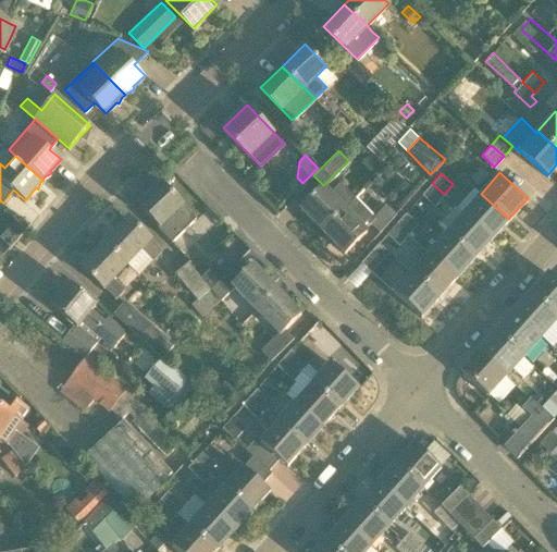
[(323,185),(300,206),(323,229),(355,196),(339,181),(330,192),(323,185)]
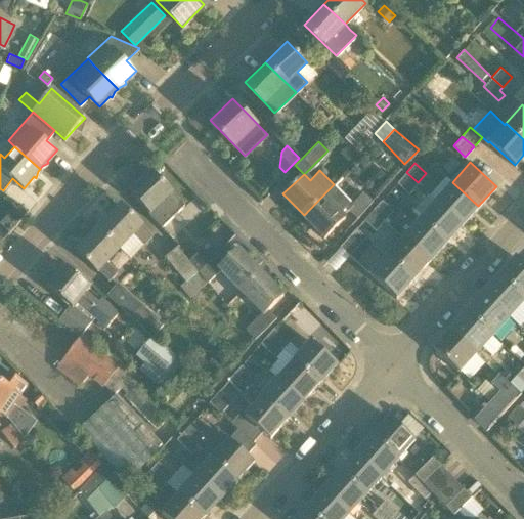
[(162,226),(184,204),(151,171),(130,191),(149,211),(148,213),(162,226)]
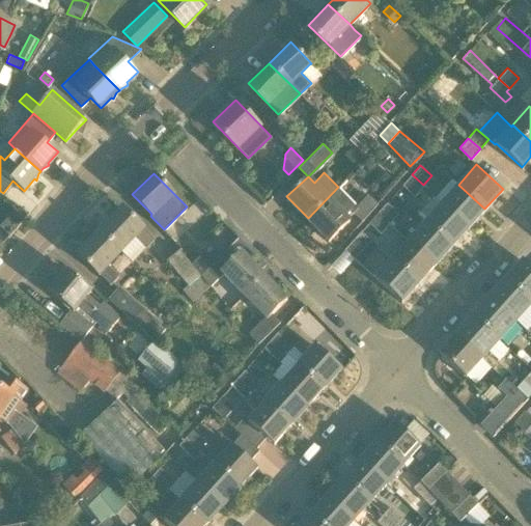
[(414,194),(423,185),(412,174),(402,184),(414,194)]
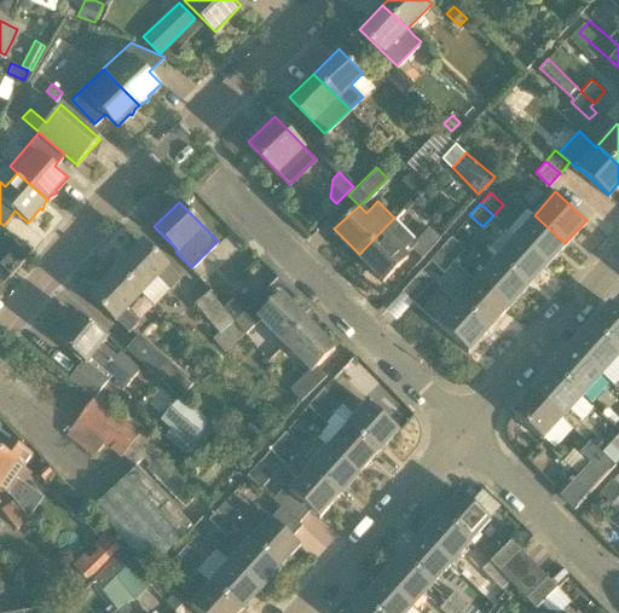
[(565,243),(534,215),(526,207),(507,229),(515,236),(545,264),(565,243)]
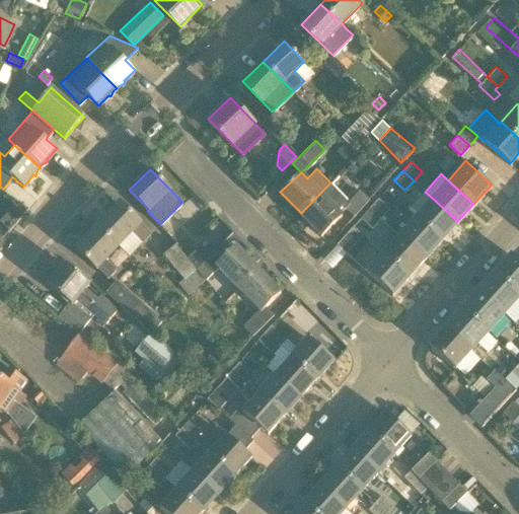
[(330,182),(301,213),(321,234),(343,215),(340,212),(336,208),(346,198),(330,182)]
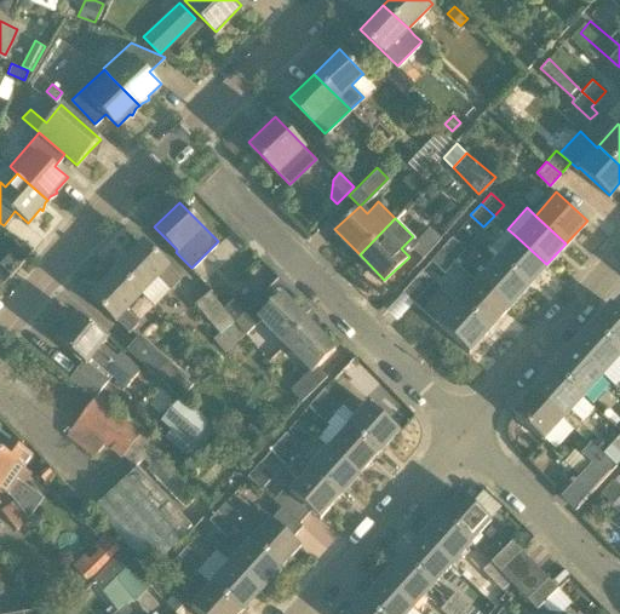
[(417,241),(413,245),(423,254),(440,236),(430,225),(415,240),(417,241)]
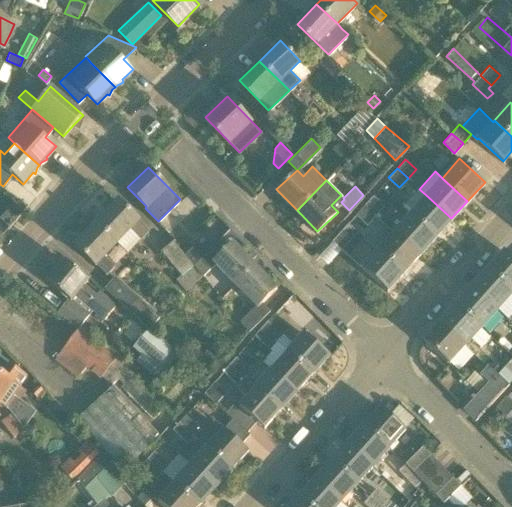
[(417,187),(402,204),(411,212),(410,213),(435,236),(451,218),(426,195),(419,189),(417,187)]
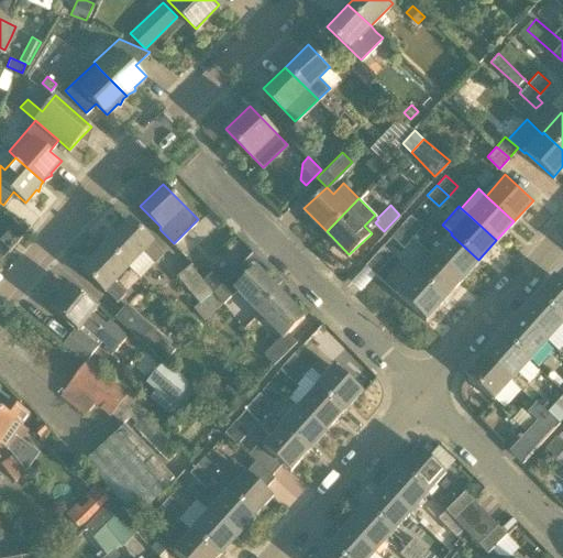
[(412,234),(421,223),(410,214),(400,223),(412,234)]
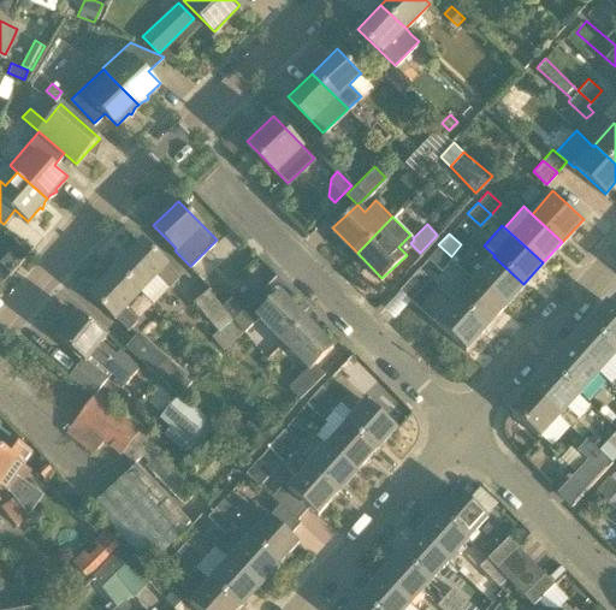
[(153,302),(170,286),(178,278),(165,264),(165,262),(142,240),(116,267),(141,290),(140,290),(153,302)]
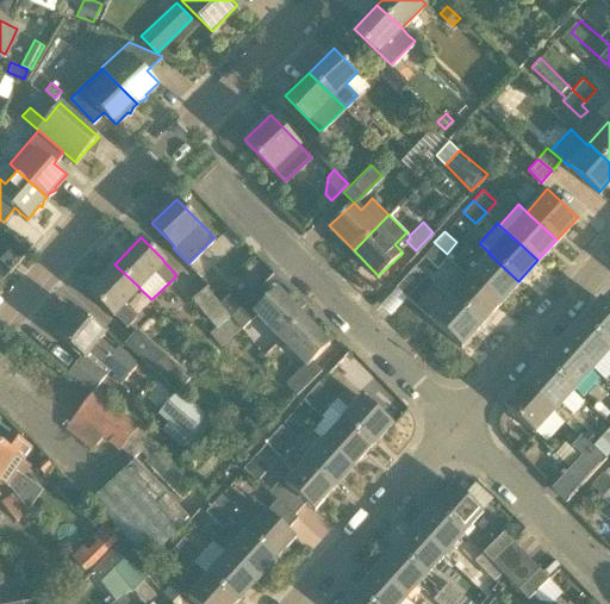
[(437,263),(447,254),(434,242),(425,253),(437,263)]
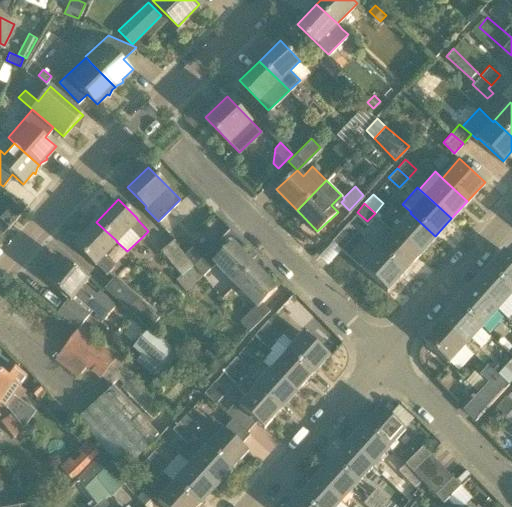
[(419,254),(433,239),(435,236),(410,213),(394,231),(419,254)]
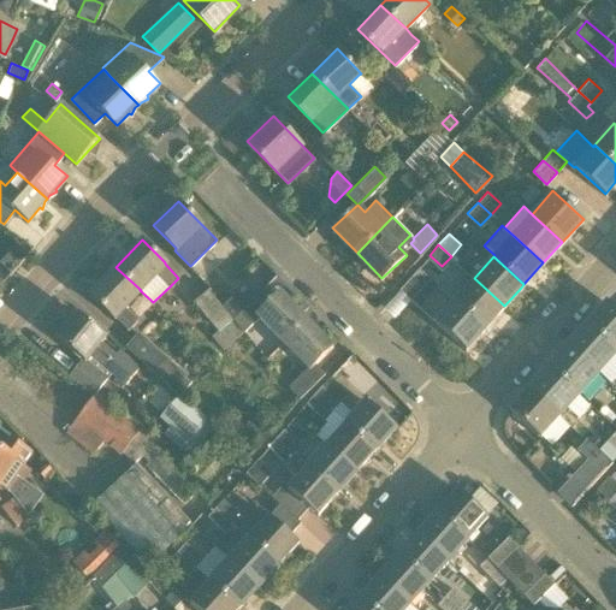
[(125,307),(140,290),(116,267),(90,294),(114,318),(129,329),(138,319),(125,307)]
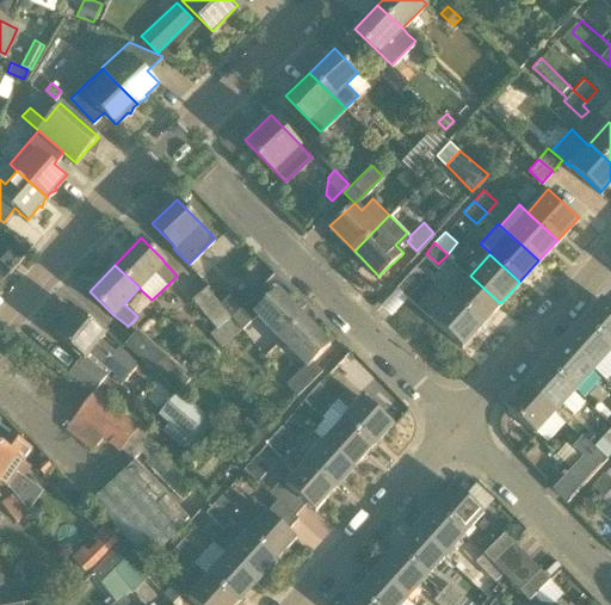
[(408,296),(427,275),(415,265),(396,286),(408,296)]
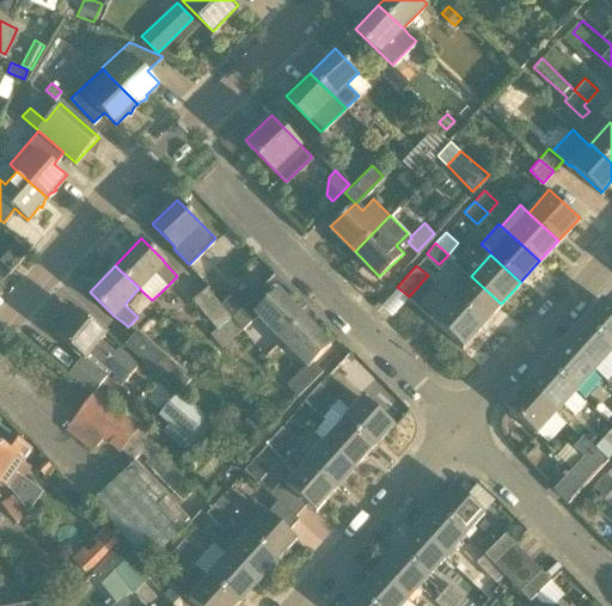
[(482,325),(501,304),(471,276),(452,298),(482,325)]
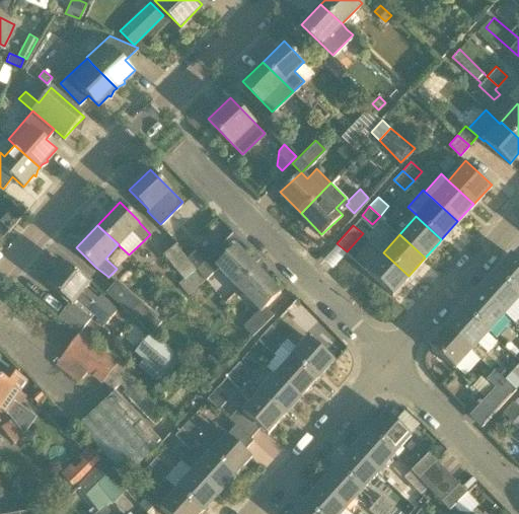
[(197,268),(213,251),(216,248),(206,238),(187,257),(197,268)]
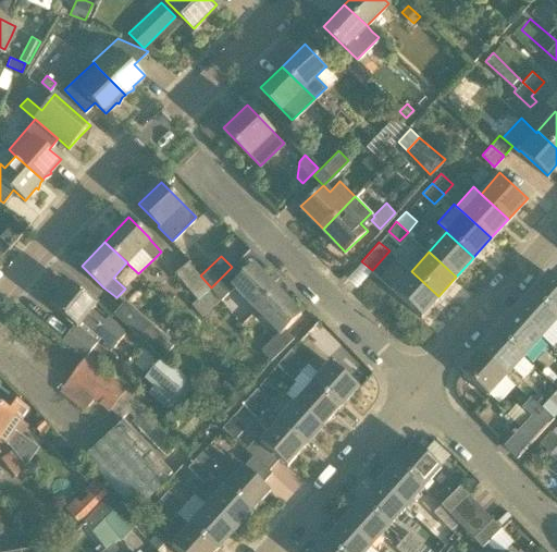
[(211,287),(200,276),(188,260),(175,271),(197,297),(192,302),(201,315),(221,299),(211,287)]
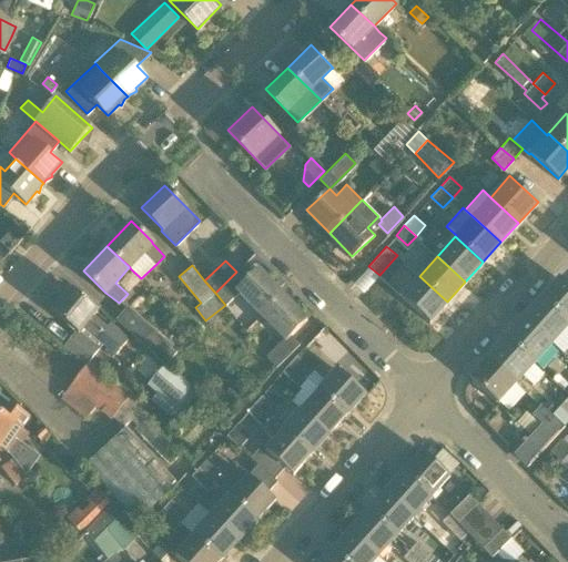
[(261,314),(282,294),(260,271),(261,269),(259,267),(242,284),(233,275),(215,293),(225,305),(239,292),(261,314)]
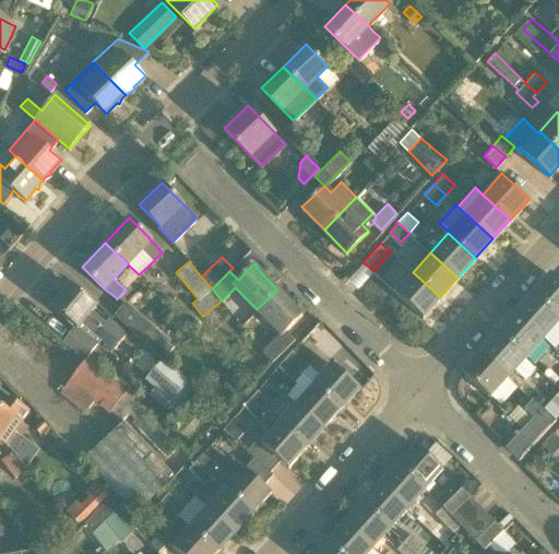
[(423,317),(440,297),(413,272),(395,291),(423,317)]
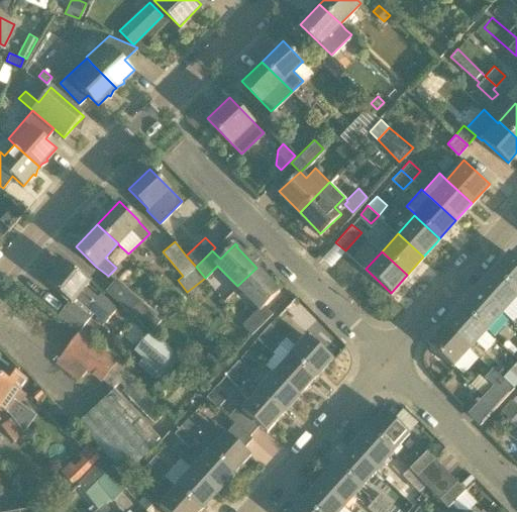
[(516,259),(509,251),(493,270),(516,291),(516,259)]
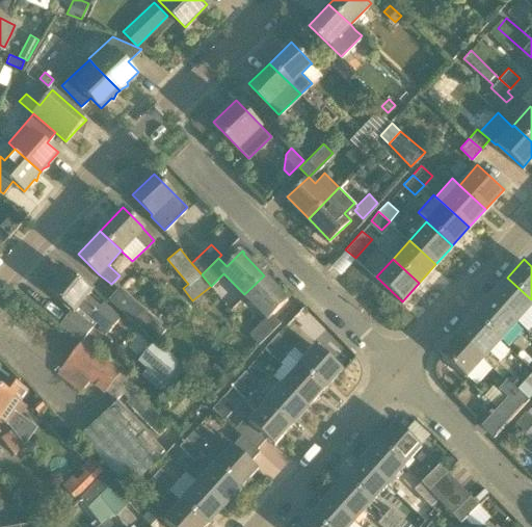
[(65,268),(48,290),(71,309),(60,322),(81,339),(91,326),(74,312),(79,306),(96,320),(108,331),(122,315),(104,299),(100,305),(89,294),(95,287),(82,277),(80,280),(65,268)]
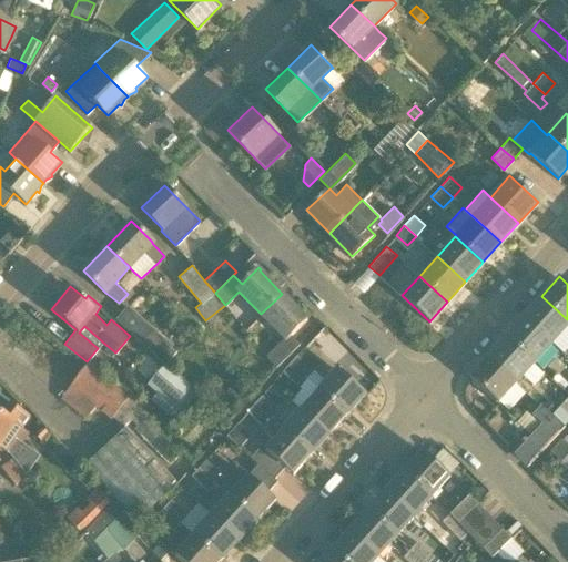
[(291,334),(307,317),(304,316),(282,294),(261,314),(284,337),(267,354),(277,365),(300,343),(291,334)]
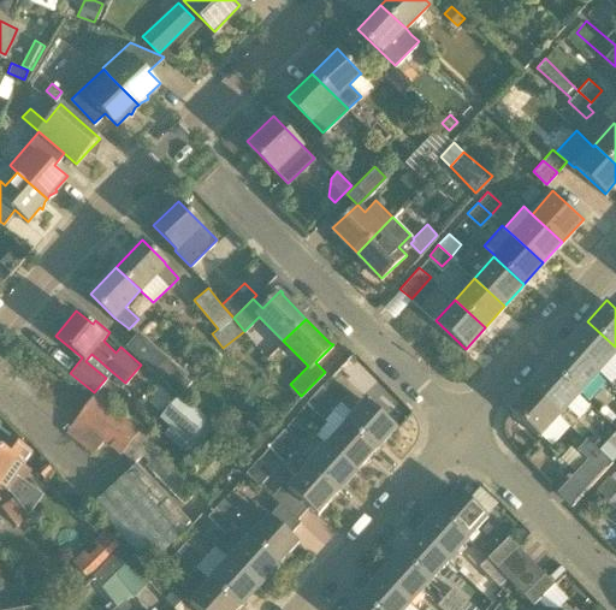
[(598,371),(615,350),(615,347),(587,321),(568,343),(598,371)]
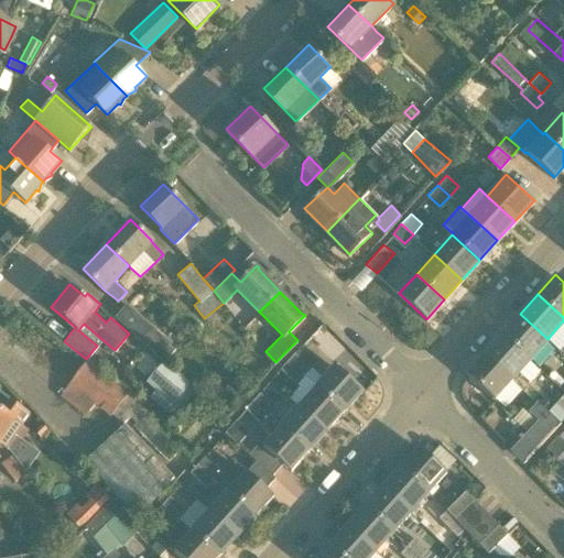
[(140,337),(151,347),(163,335),(152,325),(127,302),(115,315),(140,337)]
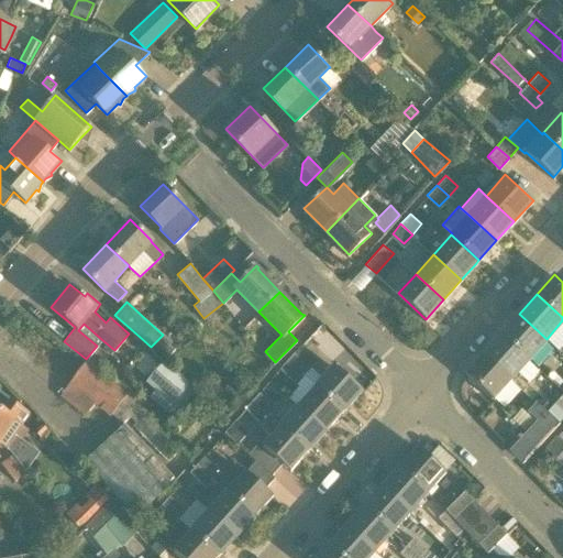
[(500,334),(529,359),(547,339),(519,314),(500,334)]
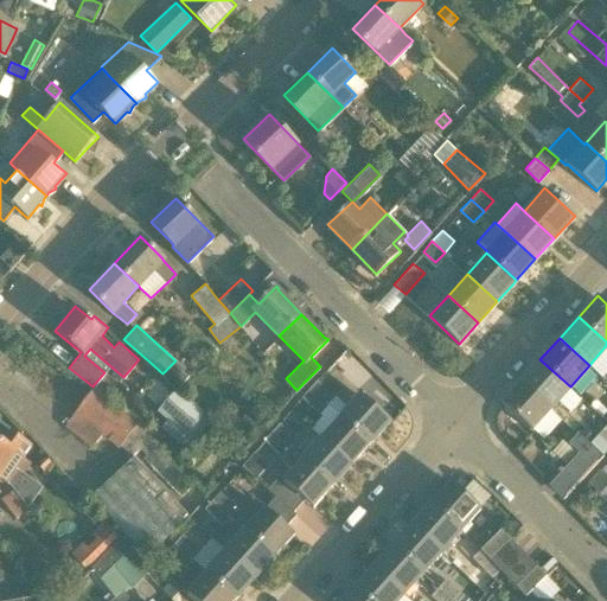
[(551,408),(570,387),(540,359),(521,381),(551,408)]
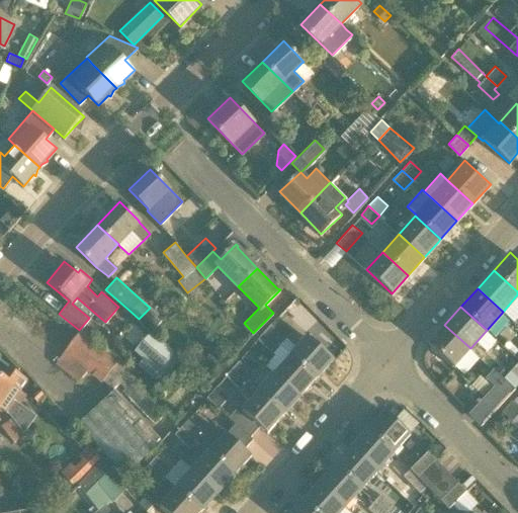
[(161,318),(150,308),(139,319),(151,330),(161,318)]
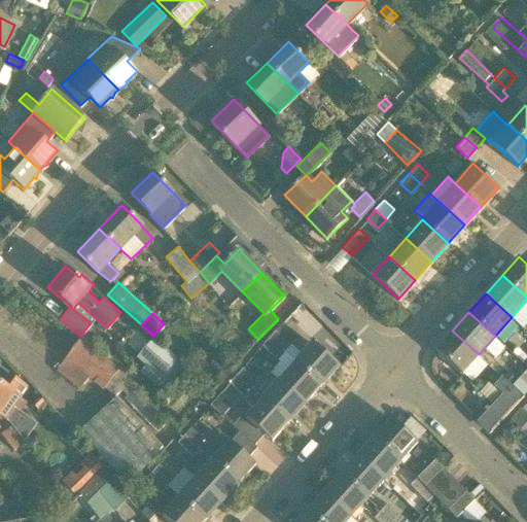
[(284,350),(296,337),(281,322),(269,337),(284,350)]
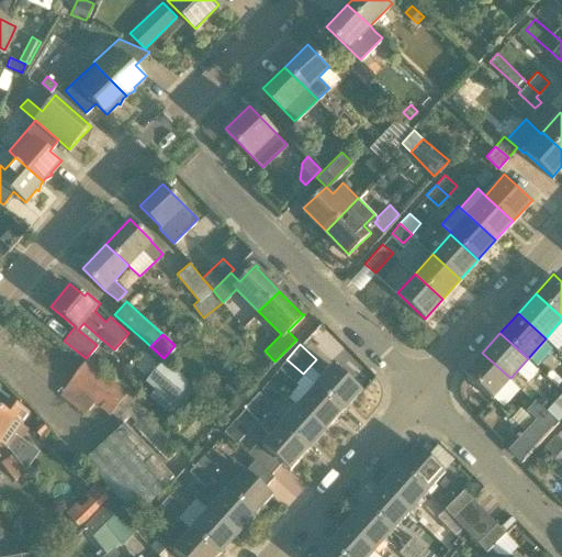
[(493,398),(510,378),(482,353),(464,372),(493,398)]
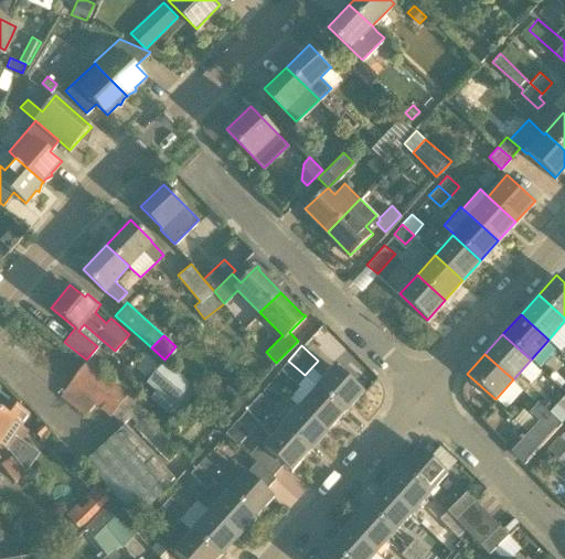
[(127,393),(104,374),(87,359),(61,393),(85,411),(94,400),(110,415),(113,412),(124,422),(130,416),(136,421),(135,422),(169,458),(181,445),(147,410),(127,393)]
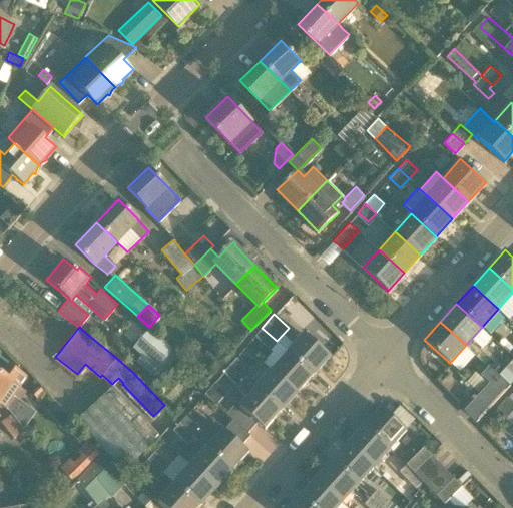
[(175,348),(151,327),(134,346),(142,353),(137,359),(153,373),(158,367),(175,348)]
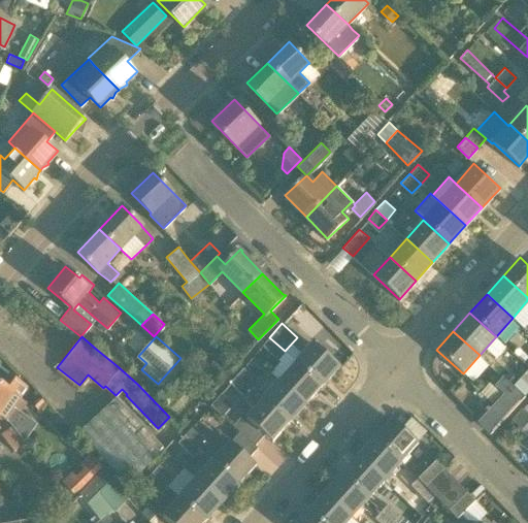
[(278,358),(285,351),(269,337),(263,345),(278,358)]
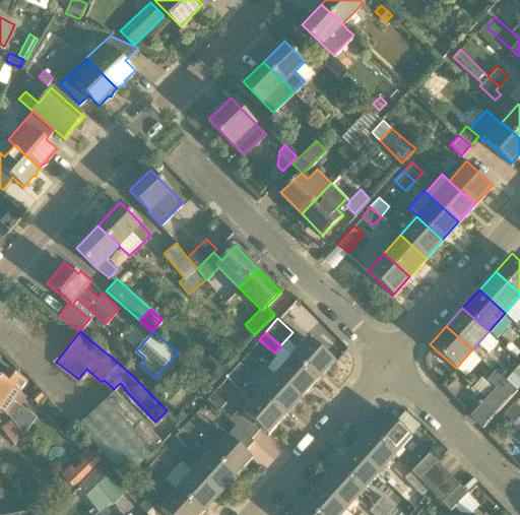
[(318,378),(334,360),(309,337),(291,356),(318,378)]
